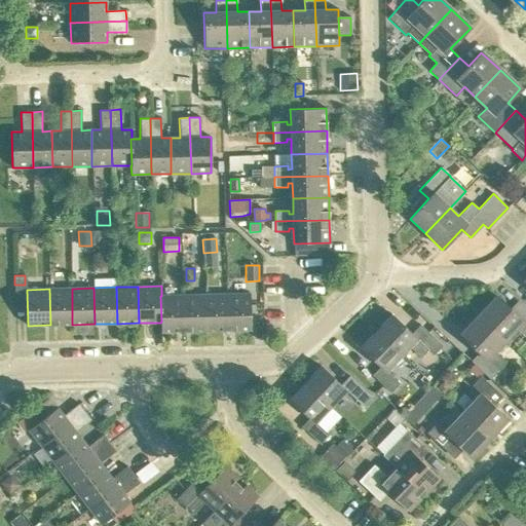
[(50,325),(72,325),(72,289),(49,289),(50,325)]
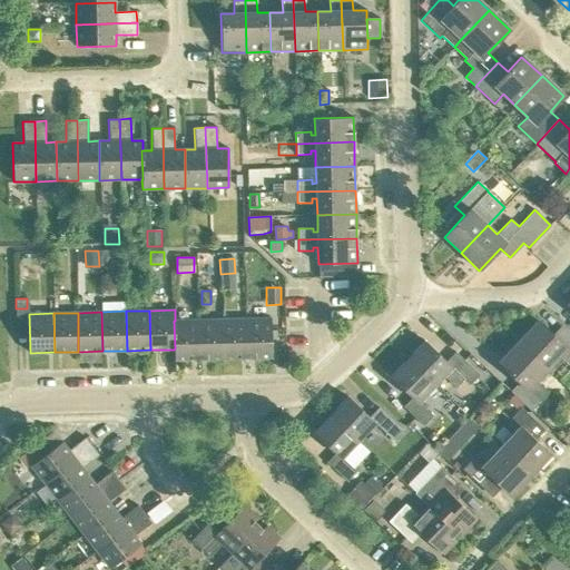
[(246,318),(223,320),(223,359),(247,357),(246,318)]
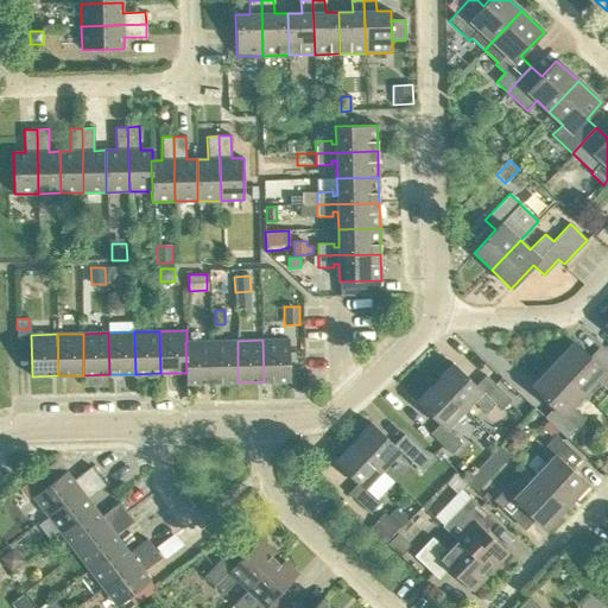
[(289,340),(263,340),(264,381),(290,381),(289,340)]
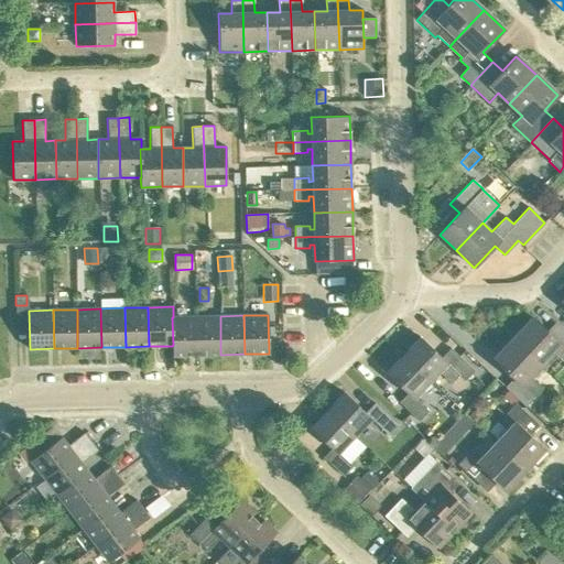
[(173,345),(172,346),(173,356),(197,355),(196,316),(173,317),(172,317),(173,345)]
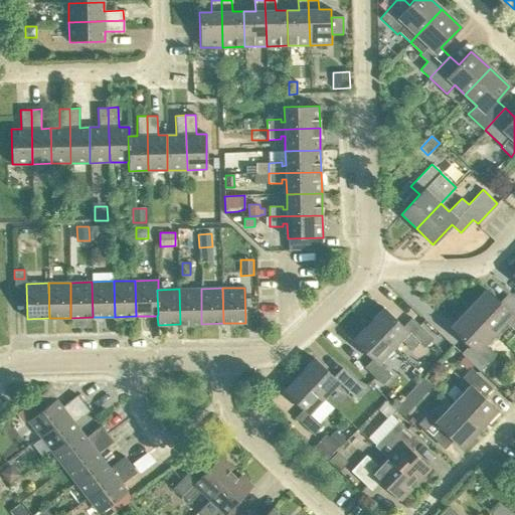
[(201,289),(179,289),(180,324),(201,324),(201,289)]
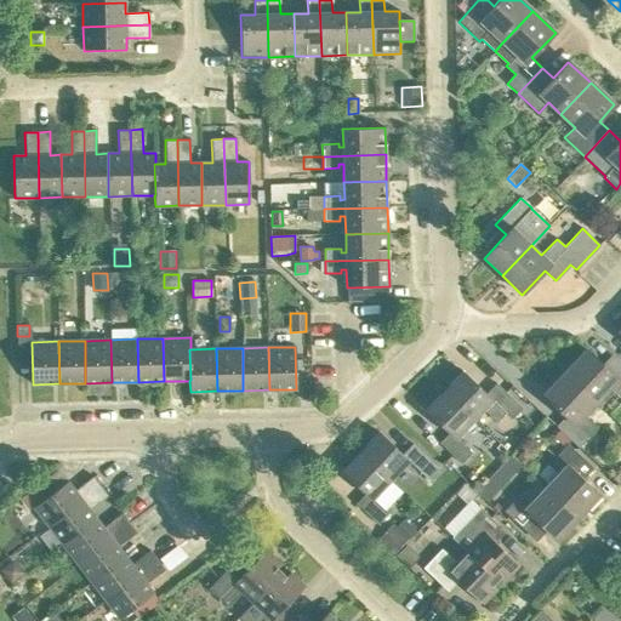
[(586,349),(564,372),(596,403),(609,388),(620,399),(620,363),(619,360),(609,370),(586,349)]
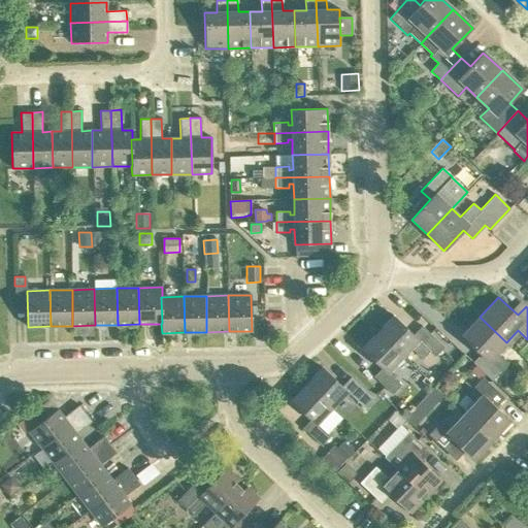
[(393,316),(376,332),(403,357),(411,349),(422,359),(430,352),(435,357),(444,348),(422,326),(414,335),(393,316)]
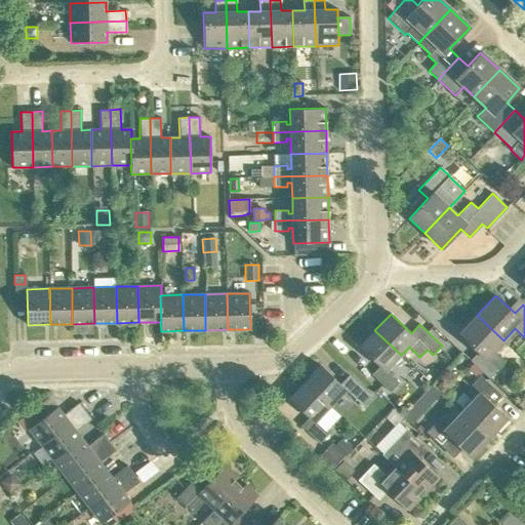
[(503,340),(477,315),(459,334),(478,352),(470,361),(489,378),(503,362),(493,352),(503,340)]
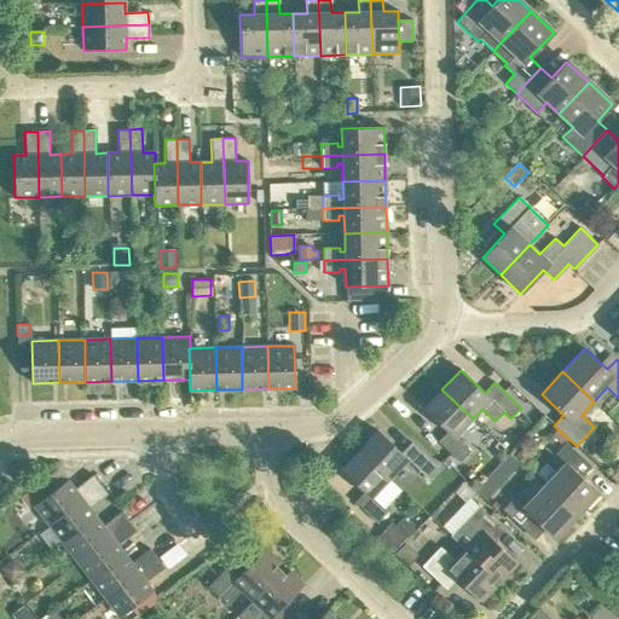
[(473,418),(441,389),(424,409),(447,432),(438,441),(460,463),(470,452),(455,438),(473,418)]
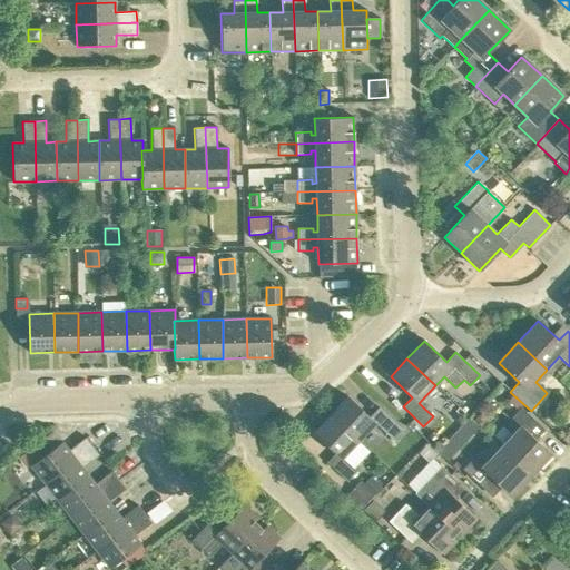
[(346,396),(330,415),(357,442),(375,423),(393,441),(402,431),(377,408),(369,418),(346,396)]
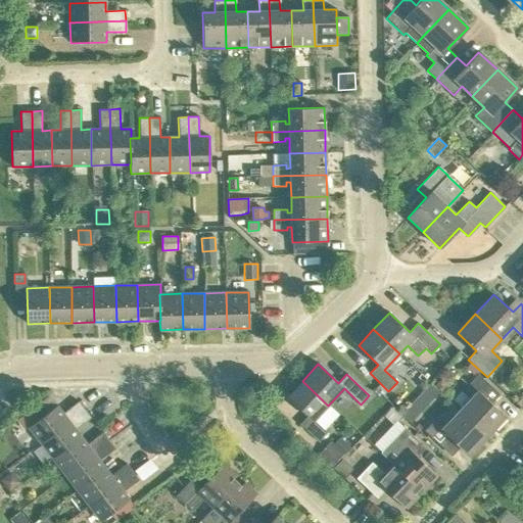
[(478,391),(460,411),(486,435),(505,417),(491,403),(500,394),(478,374),(469,383),(478,391)]
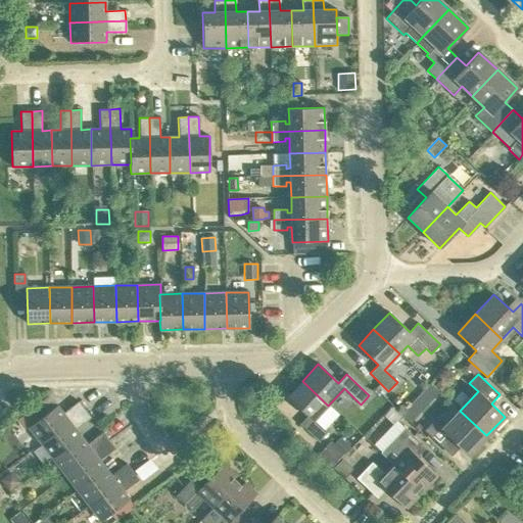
[(328,406),(302,381),(287,396),(307,416),(299,424),(318,442),(327,433),(314,421),(328,406)]
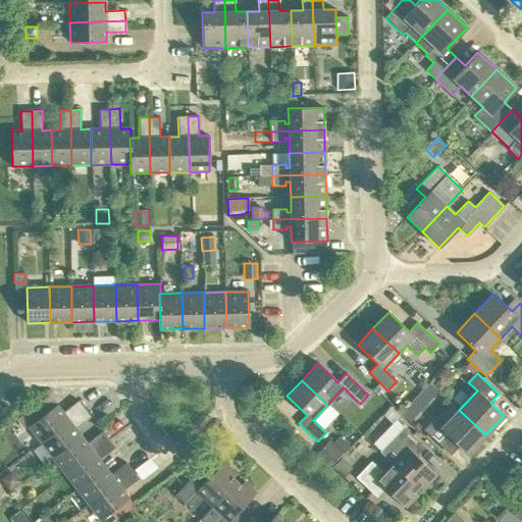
[(29,426),(41,442),(85,409),(79,401),(62,412),(49,395),(18,418),(27,428),(29,426)]
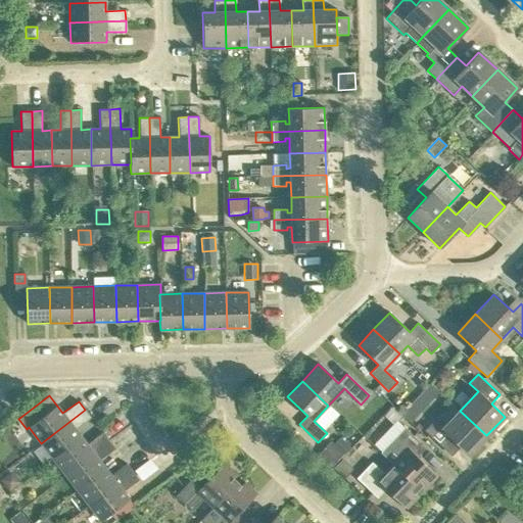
[(418,395),(403,411),(413,420),(427,405),(418,395)]
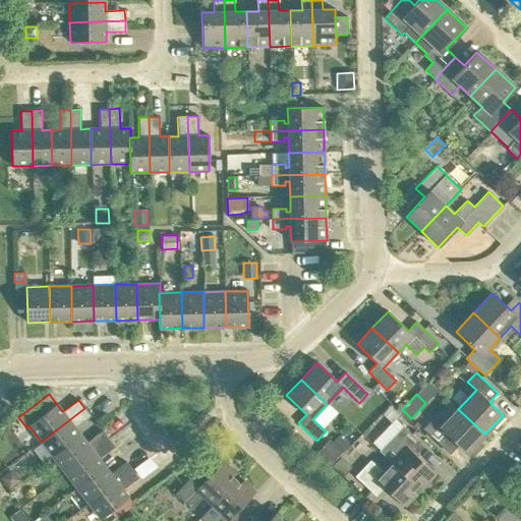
[(41,442),(52,457),(80,436),(75,427),(91,416),(84,408),(41,442)]
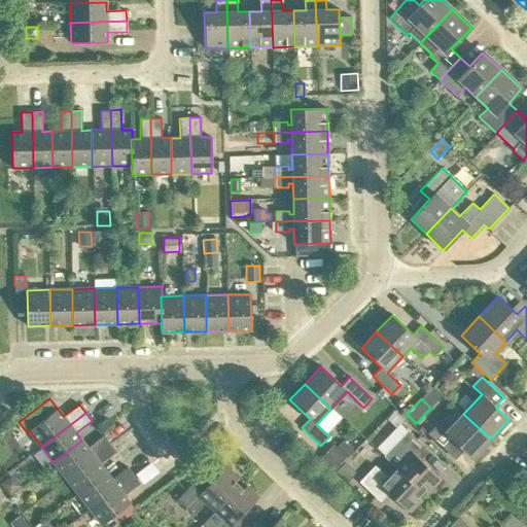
[(490,438),(463,414),(446,432),(436,424),(427,434),(450,455),(458,446),(471,458),(490,438)]
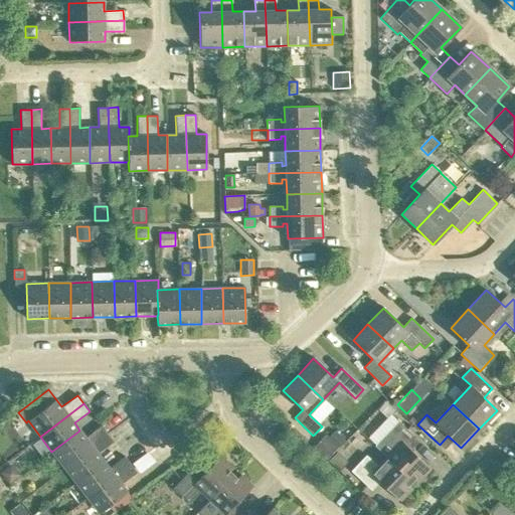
[(394,449),(385,458),(411,482),(415,478),(418,481),(431,469),(407,447),(415,438),(397,421),(382,438),(394,449)]
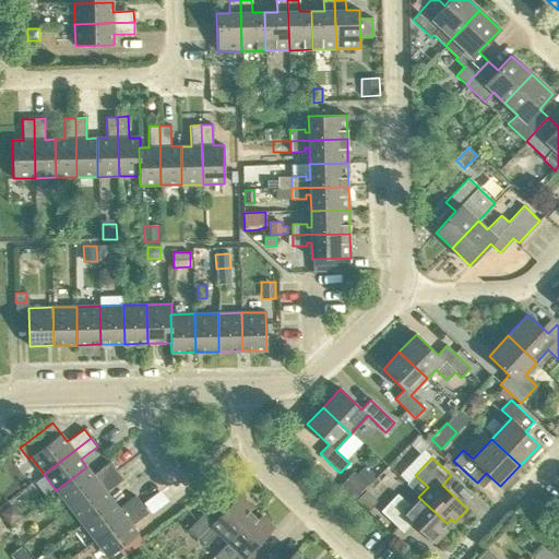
[(56,490),(69,507),(116,471),(109,462),(93,475),(86,467),(56,490)]
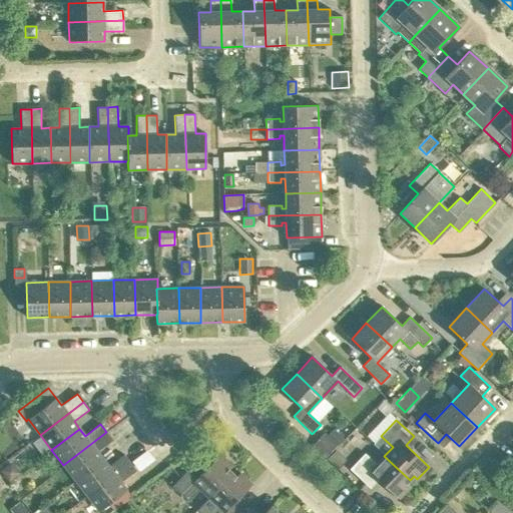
[(326,458),(344,439),(334,429),(327,436),(324,434),(313,446),(326,458)]
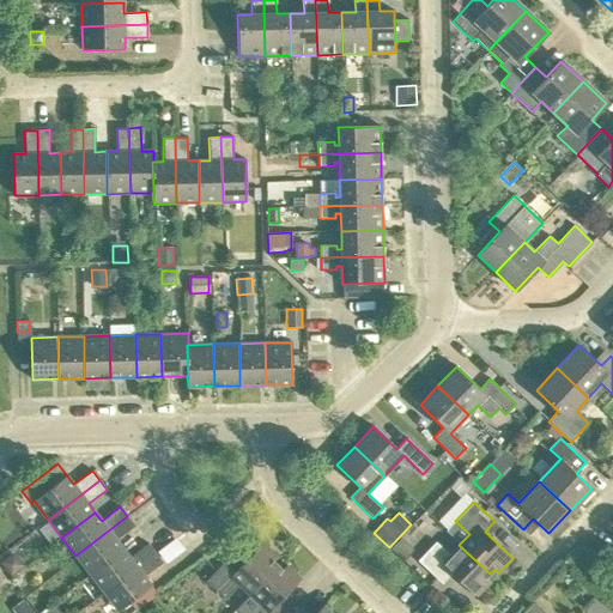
[(76,556),(90,575),(123,548),(116,540),(134,526),(127,516),(76,556)]
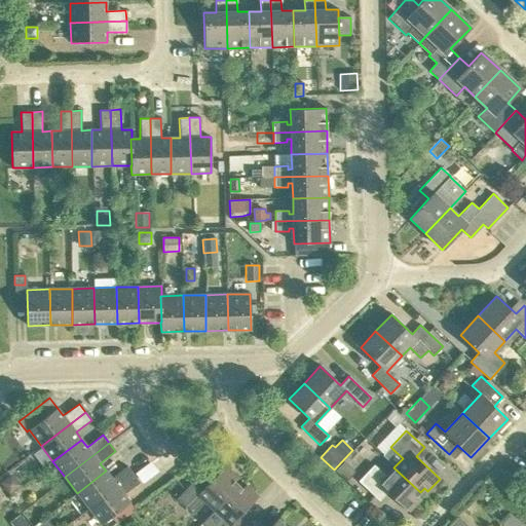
[(420,492),(393,467),(385,476),(374,464),(358,481),(376,498),(384,489),(408,512),(420,499),(417,495),(420,492)]
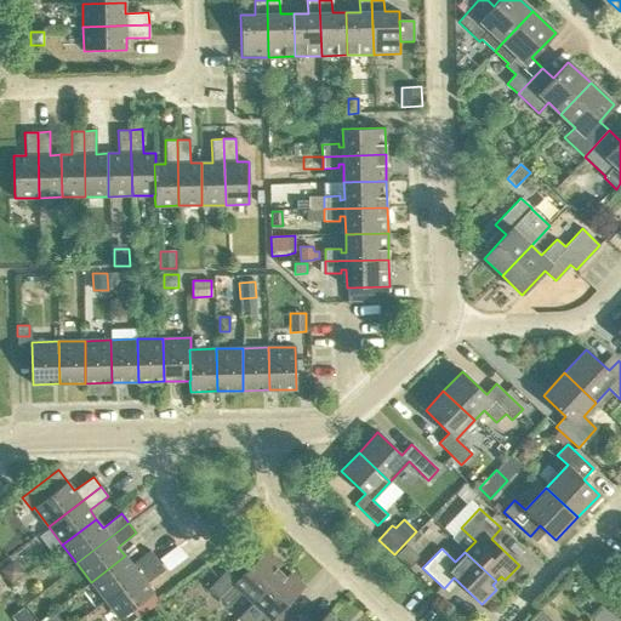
[(241,593),(252,603),(281,571),(277,568),(280,564),(266,550),(239,577),(228,568),(209,590),(228,608),(241,593)]
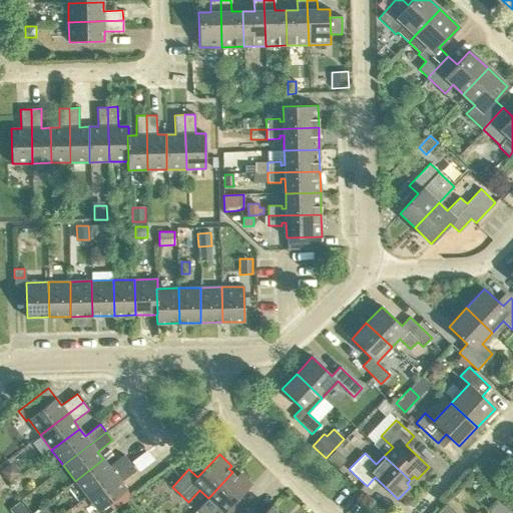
[(75,481),(87,496),(130,463),(124,455),(108,466),(103,459),(75,481)]
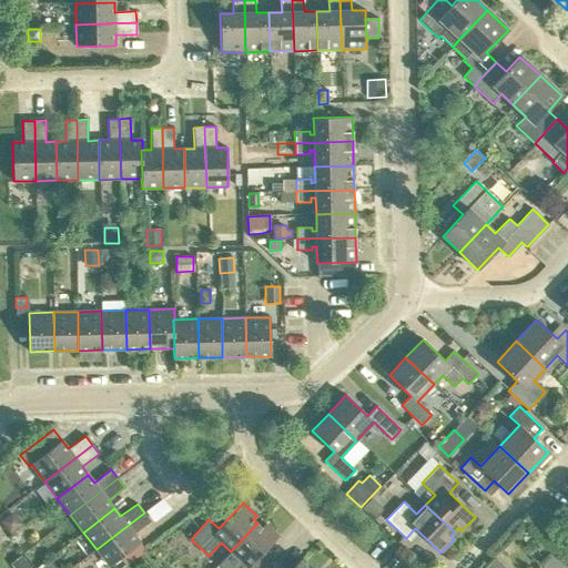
[(22,525),(13,513),(0,521),(10,534),(22,525)]
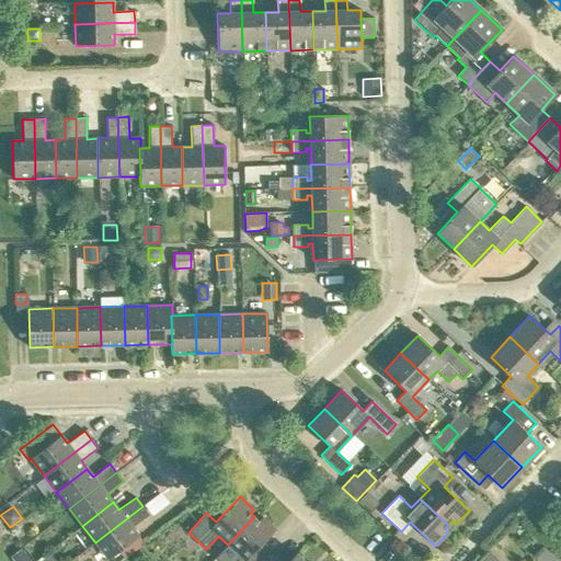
[(142,506),(95,542),(109,559),(138,536),(133,527),(149,515),(142,506)]
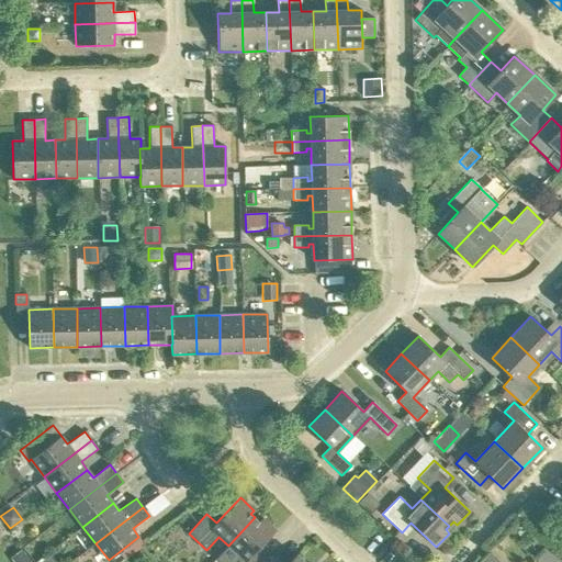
[(255,517),(228,546),(237,554),(231,561),(258,561),(251,555),(276,530),(262,518),(259,521),(255,517)]
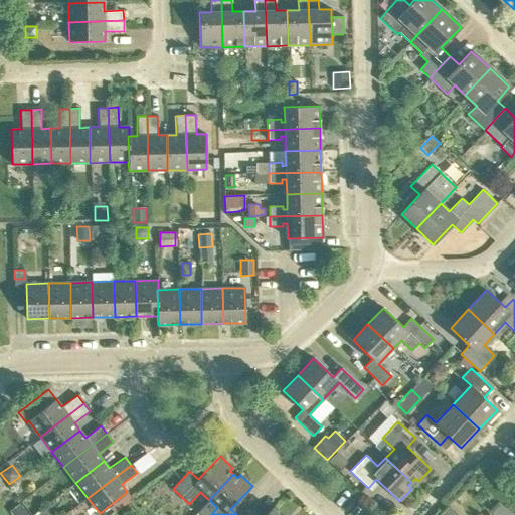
[(502,503),(492,513),(493,514),(509,514),(512,513),(502,503)]
